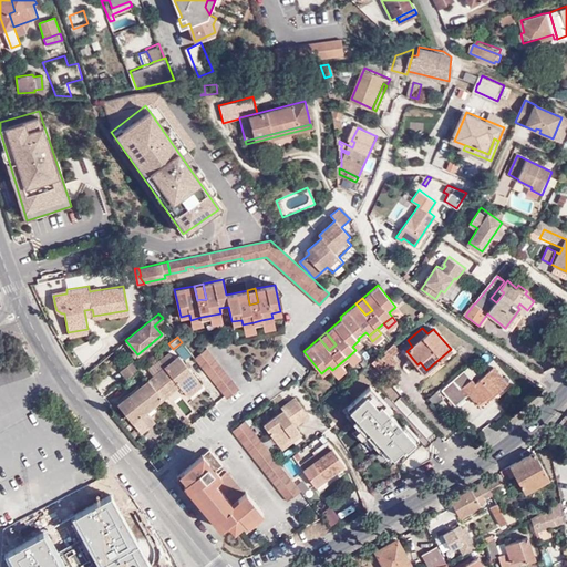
[(402,349),(397,342),(374,361),(385,374),(401,361),(395,354),(402,349)]
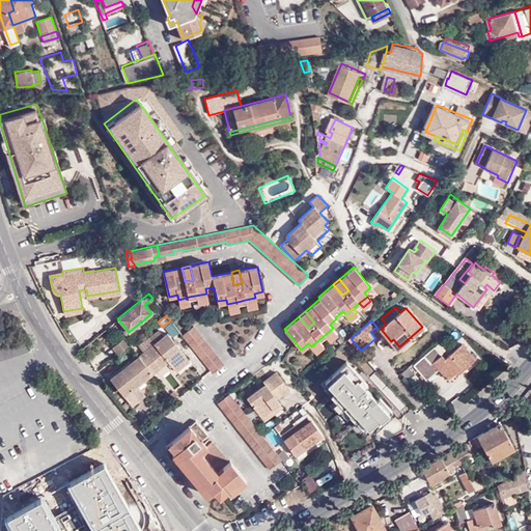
[(193,326),(182,335),(212,372),(223,363),(193,326)]
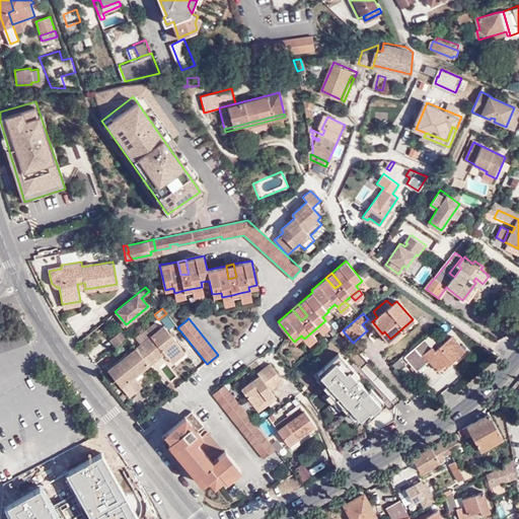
[(153,334),(162,326),(157,320),(148,327),(153,334)]
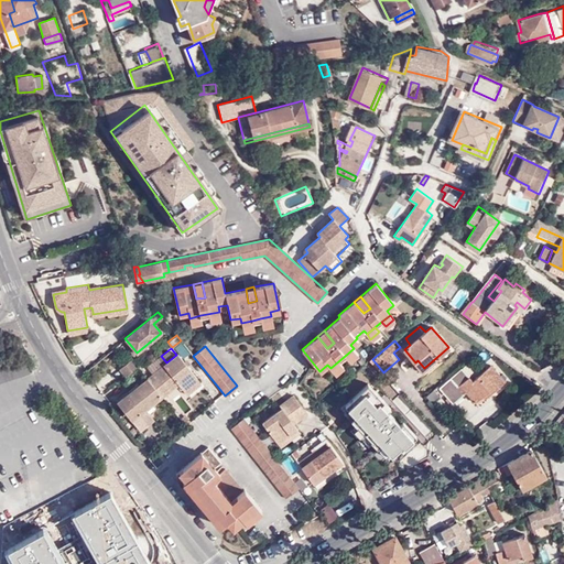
[(354,348),(345,356),(349,360),(358,354),(354,348)]
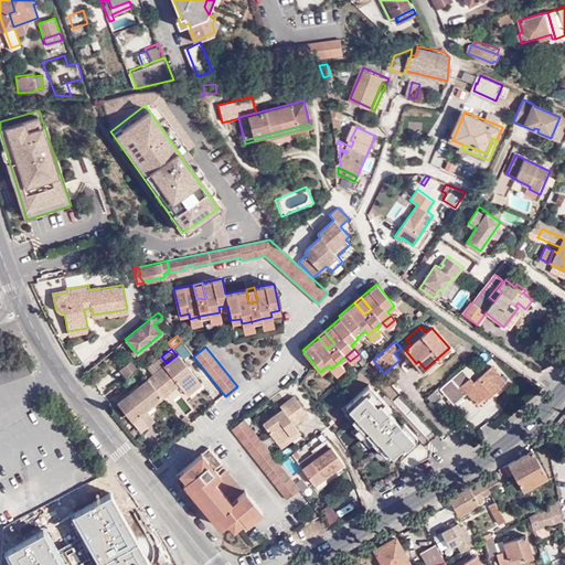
[(163,394),(164,395),(181,382),(189,393),(204,382),(181,352),(177,355),(167,363),(149,376),(163,394)]
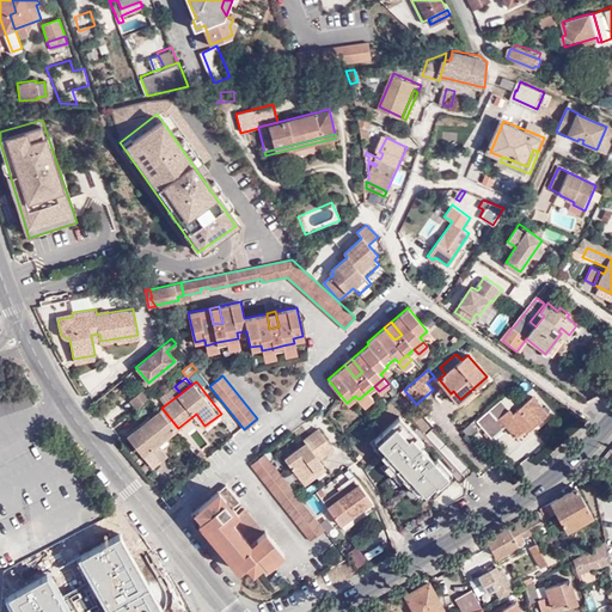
[(129,399),(135,408),(150,397),(142,389),(129,399)]
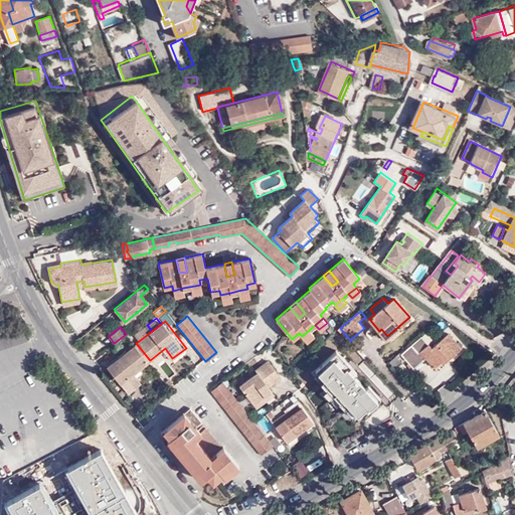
[(309,330),(302,336),(305,341),(313,334),(309,330)]
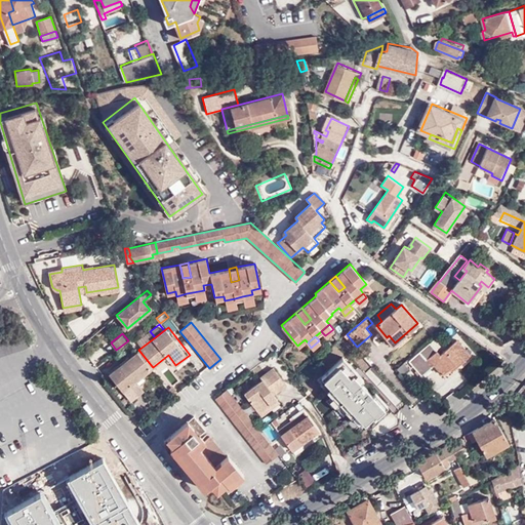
[(441,355),(432,342),(411,361),(422,375),(436,364),(443,374),(451,368),(452,369),(471,355),(458,340),(441,355)]
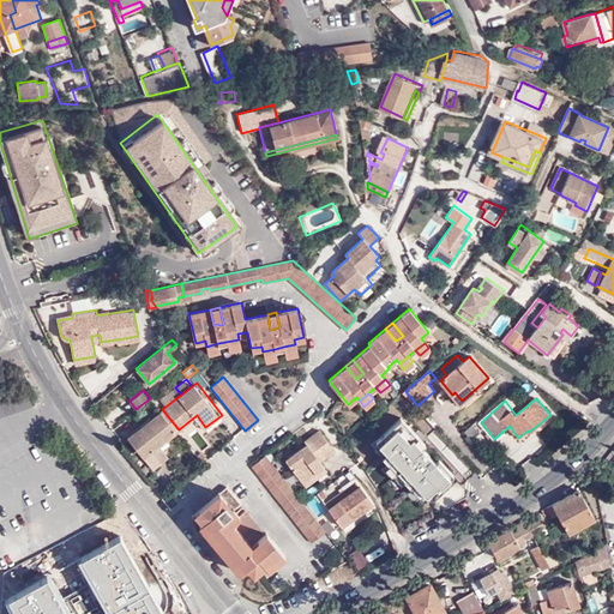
[(161,440),(178,428),(162,409),(131,433),(155,465),(170,453),(161,440)]
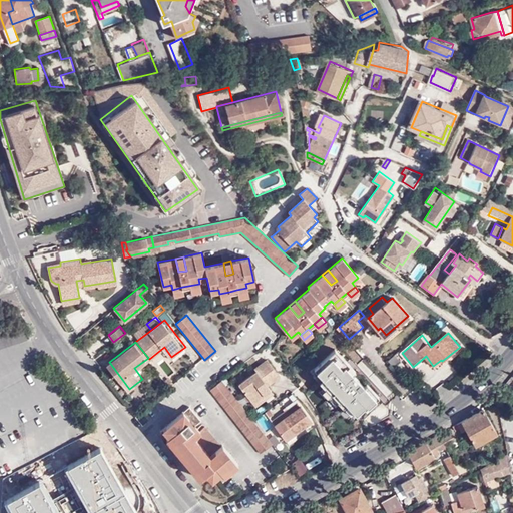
[(376,391),(332,346),(312,366),(351,413),(376,391)]
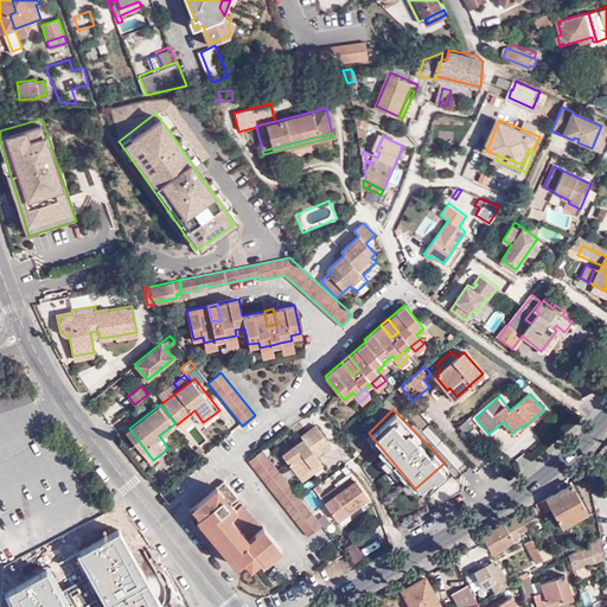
[(472,421),(470,419),(460,427),(462,429),(472,421)]
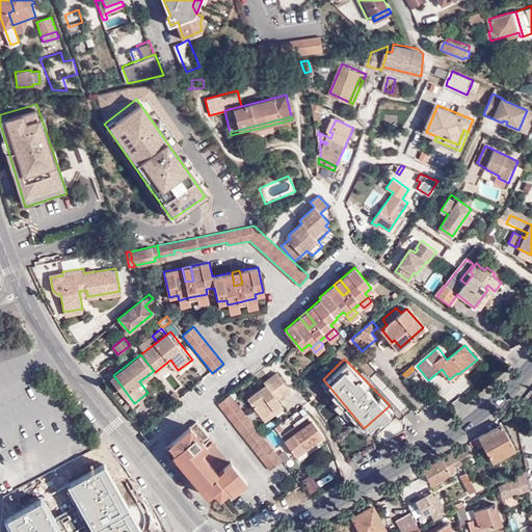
[(418,374),(414,369),(405,376),(410,381),(418,374)]
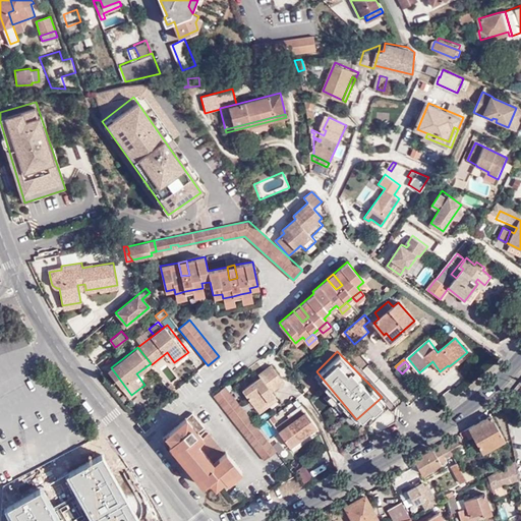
[(262,375),(273,389),(285,381),(272,363),(259,373),(262,375)]
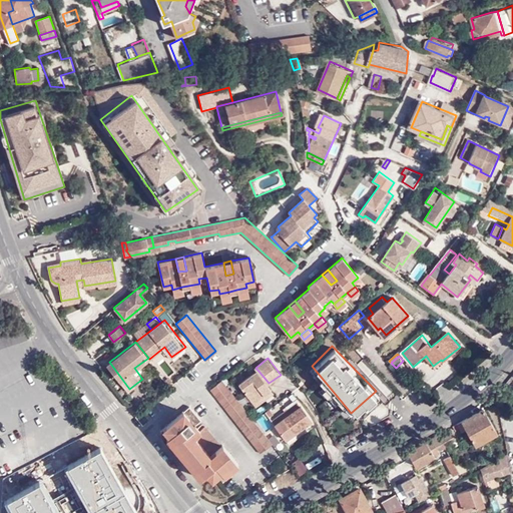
[(273,389),(270,385),(269,383),(258,370),(239,383),(253,403),(273,389)]
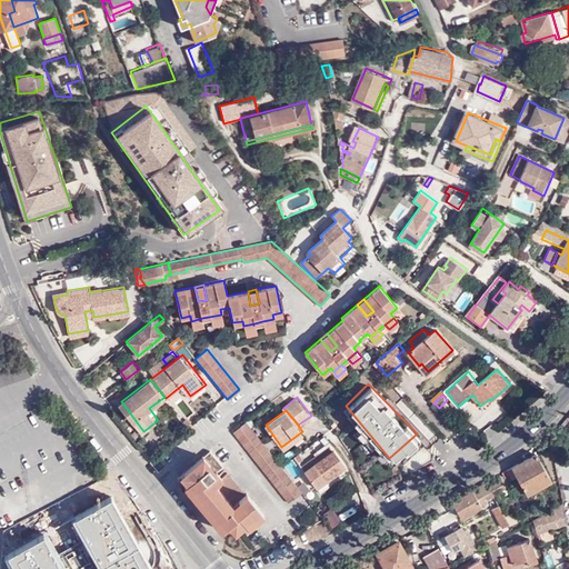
[(302,492),(282,467),(248,421),(236,431),(289,502),(302,492)]
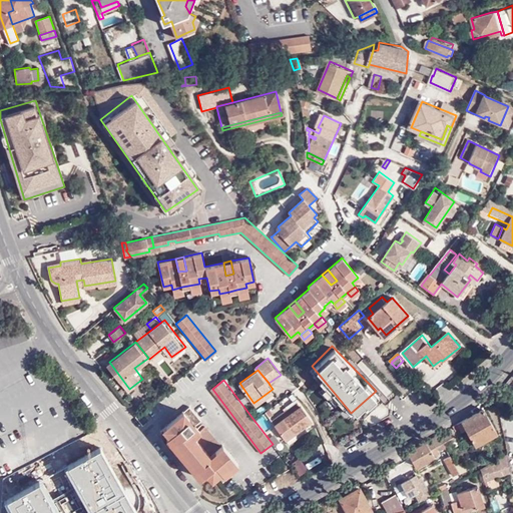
[(276,393),(273,389),(253,403),(257,407),(276,393)]
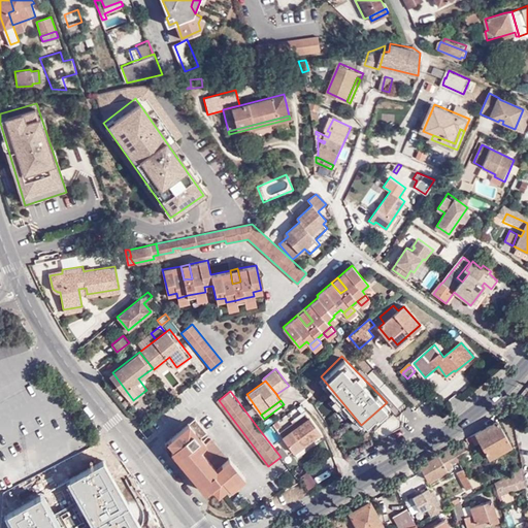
[(308,414),(295,424),(298,428),(311,418),(308,414)]
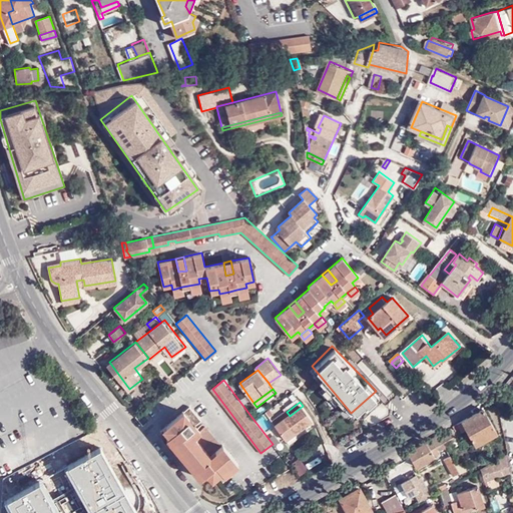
[(161,429),(172,444),(176,441),(202,475),(204,472),(210,479),(220,472),(222,474),(237,463),(223,445),(221,446),(205,426),(201,430),(190,437),(186,432),(196,424),(202,420),(191,405),(161,429)]
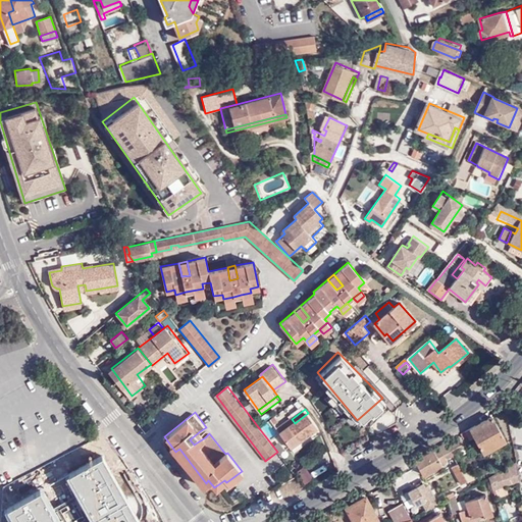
[(295,423),(292,419),(278,428),(292,448),(319,427),(308,413),(295,423)]
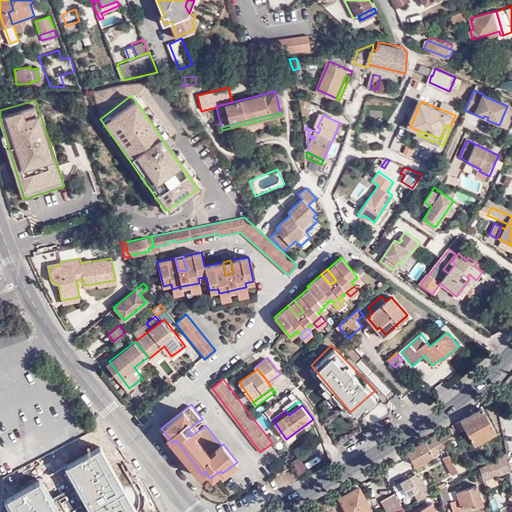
[(496,431),(482,408),(451,425),(454,430),(458,427),(460,432),(466,429),(474,443),(496,431)]
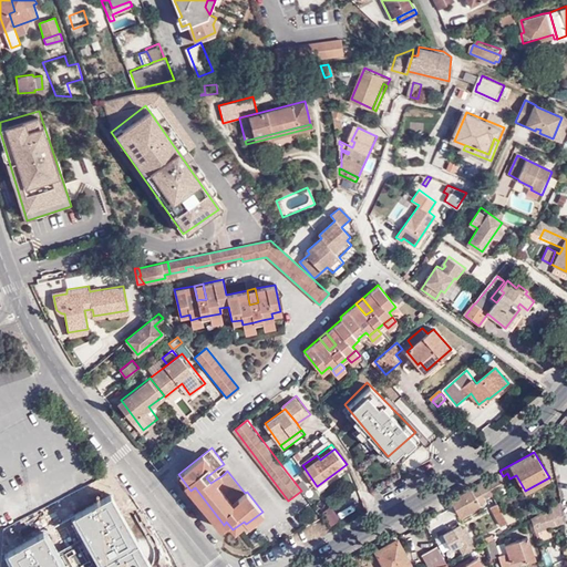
[(223,475),(217,468),(206,477),(210,483),(223,475)]
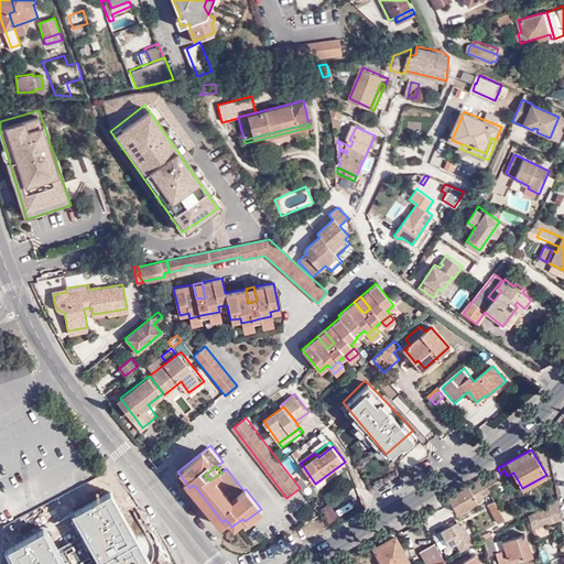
[(498,475),(485,483),(489,491),(502,484),(498,475)]
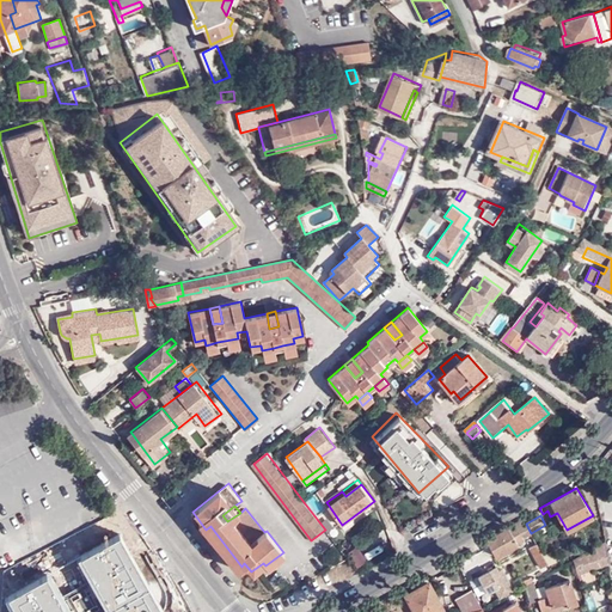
[(526,524),(522,518),(487,539),(495,556),(533,536),(531,533),(526,524)]
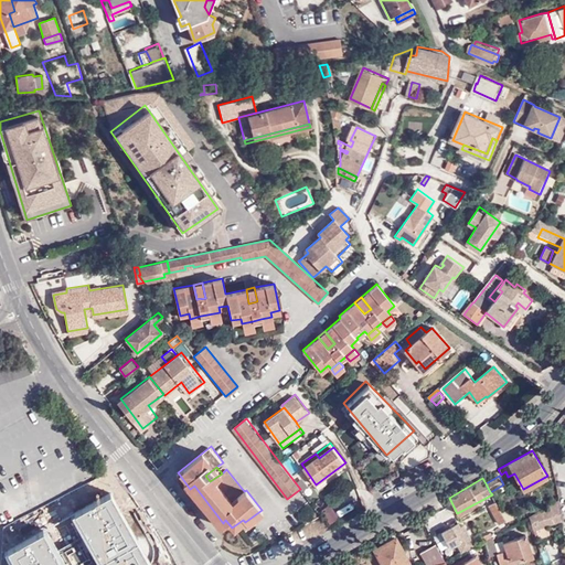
[(194,486),(190,489),(219,526),(223,523),(194,486)]
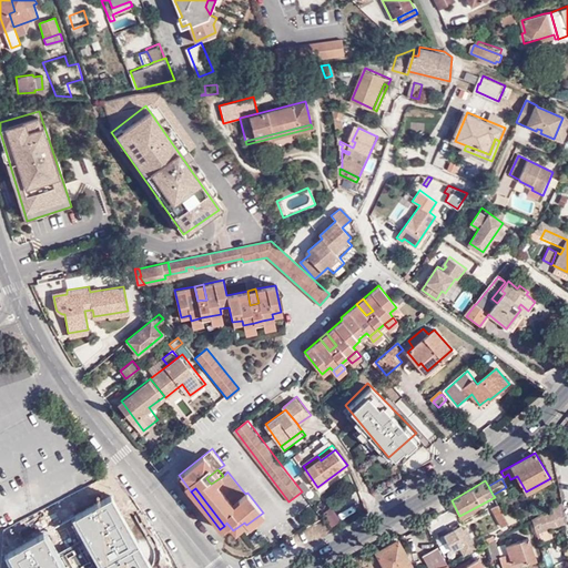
[(550,528),(566,524),(563,501),(533,517),(539,540),(553,536),(550,528)]
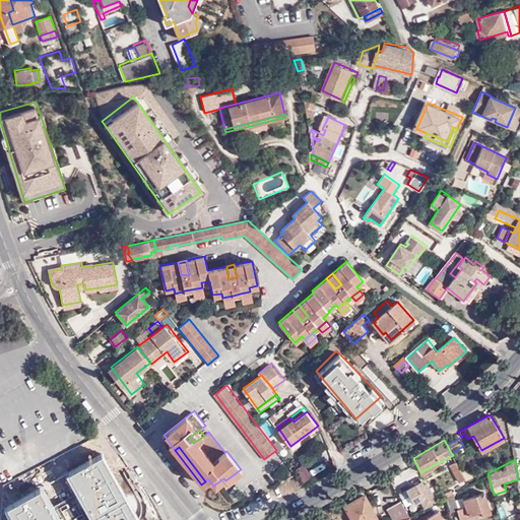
[(462,484),(468,481),(464,474),(456,462),(451,465),(462,484)]
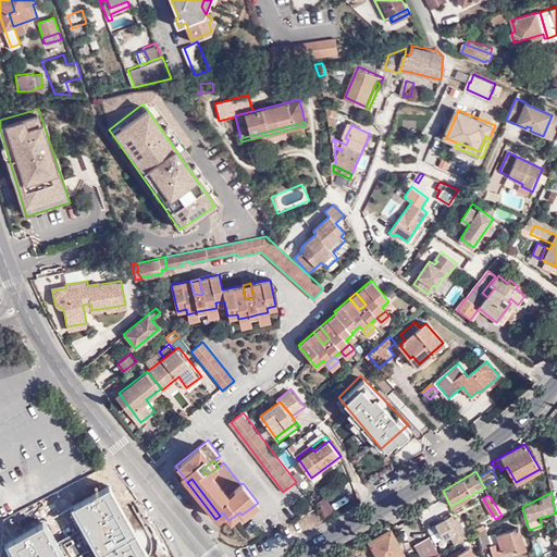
[(497,508),(502,516),(507,511),(505,503),(497,508)]
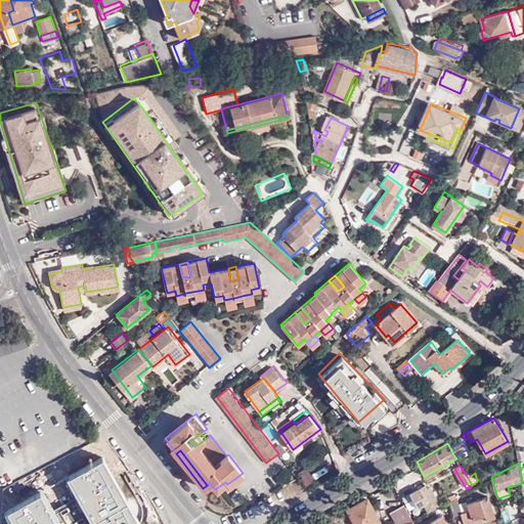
[(353,523),(374,523),(379,521),(364,494),(351,501),(352,503),(345,507),(353,523)]
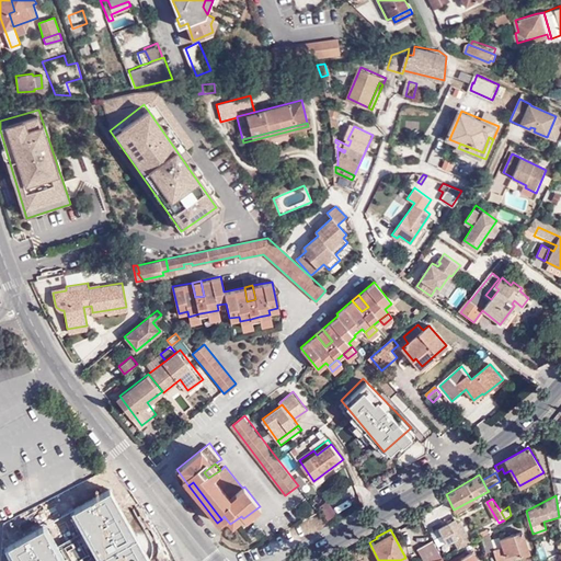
[(501,546),(493,548),(496,560),(501,560),(508,559),(507,556),(518,551),(521,554),(529,552),(522,529),(513,533),(512,530),(501,534),(502,537),(499,538),(501,546)]
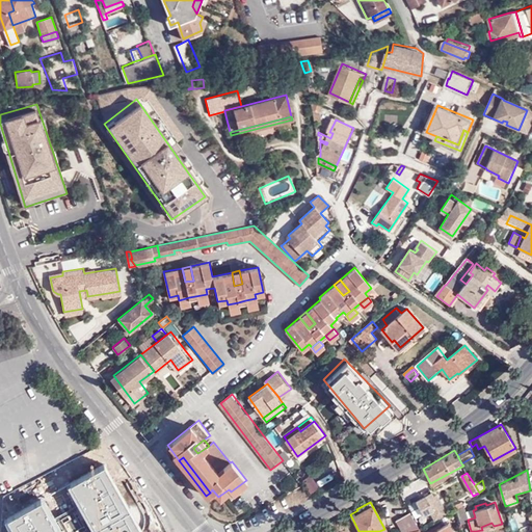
[(455,509),(460,522),(468,520),(462,505),(461,505),(457,508),(455,509)]
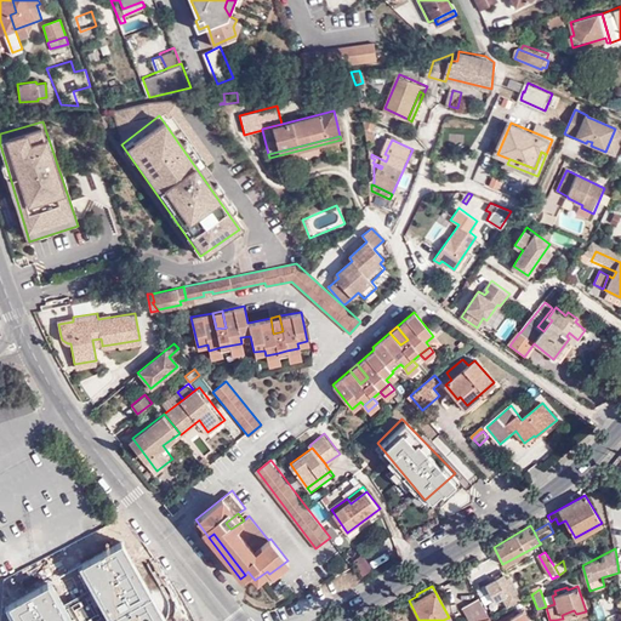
[(469,619),(469,620),(490,616),(479,599),(463,608),(469,619)]
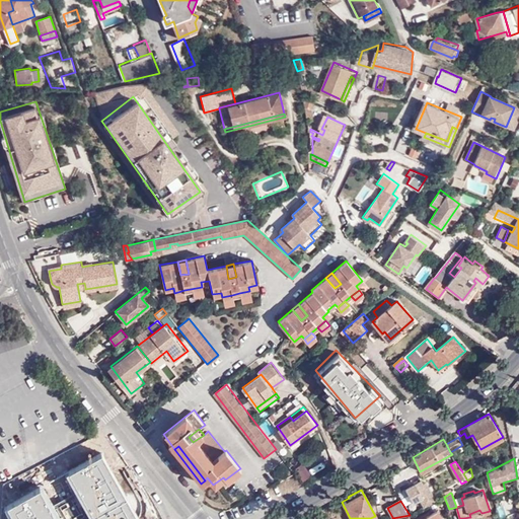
[(411,518),(410,515),(392,518),(442,518),(437,510),(419,518),(411,518)]
